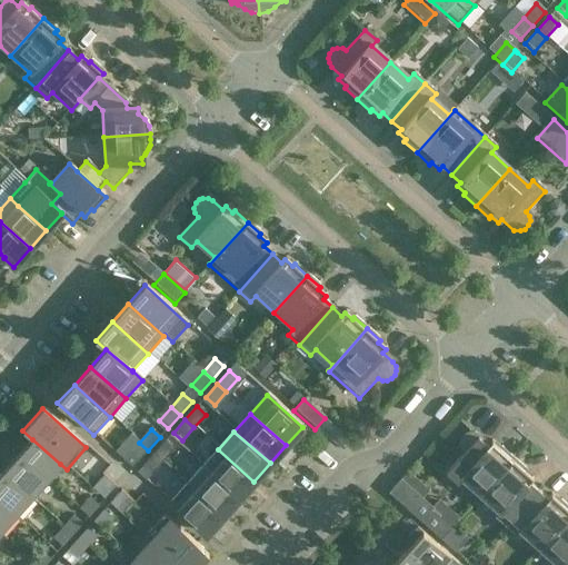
[(461,479),(480,496),(512,459),(500,448),(498,450),(490,443),(488,447),(478,438),(474,435),(468,435),(464,437),(460,440),(459,445),(460,450),(464,454),(445,475),(457,485),(461,479)]
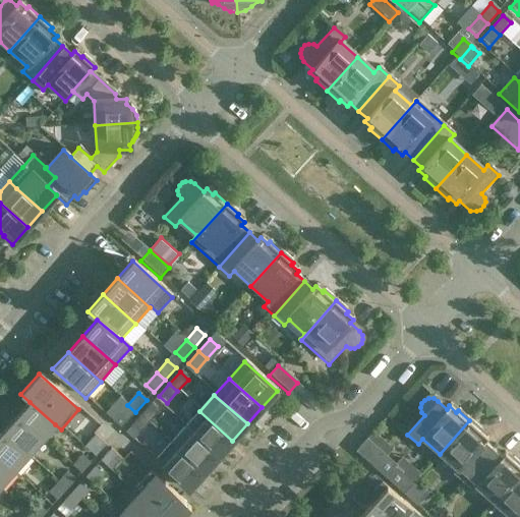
[(55,424),(30,402),(15,418),(41,441),(55,424)]
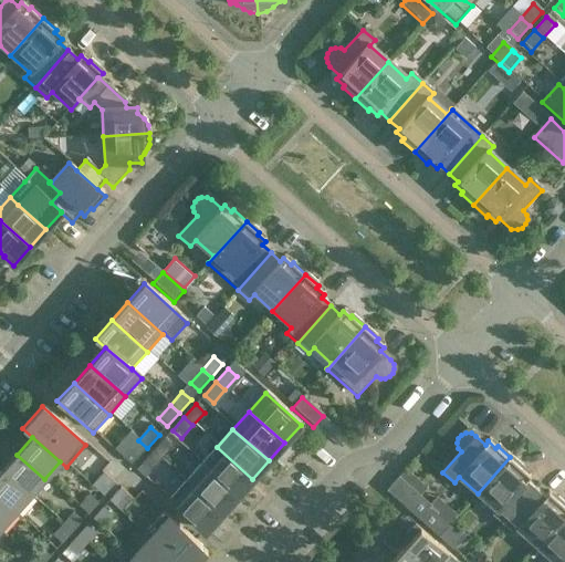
[(173,448),(164,439),(153,453),(161,461),(173,448)]
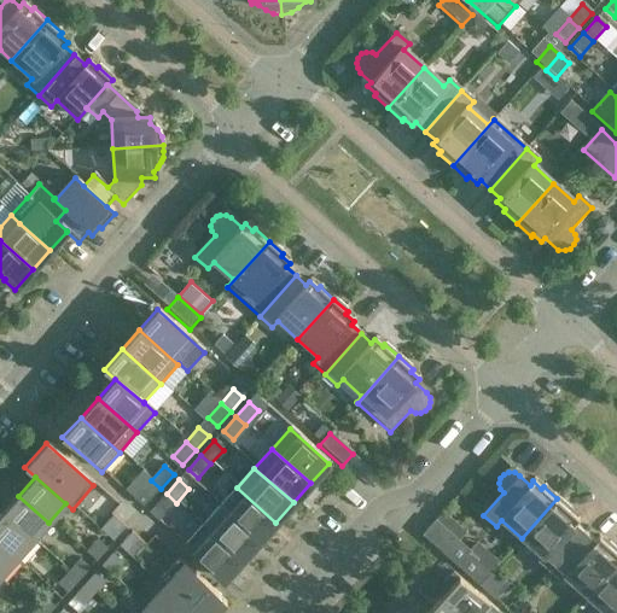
[(147,503),(161,489),(151,480),(138,495),(147,503)]
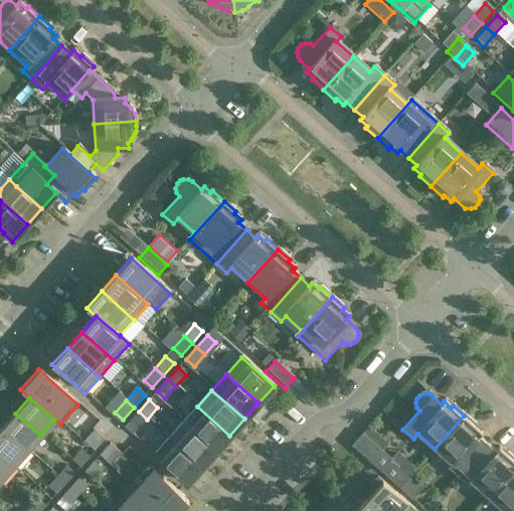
[(229,436),(197,406),(183,422),(215,452),(229,436)]
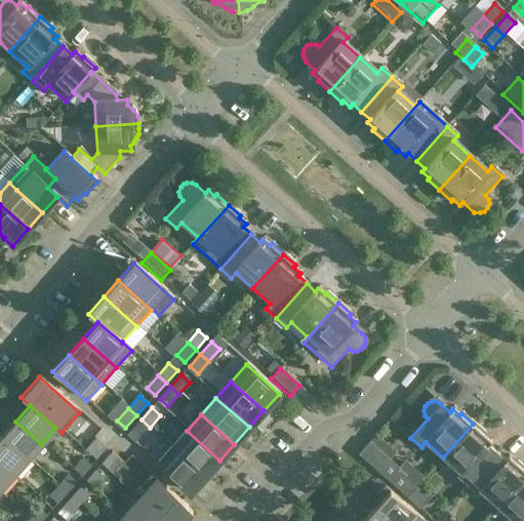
[(138,439),(150,428),(142,419),(130,432),(138,439)]
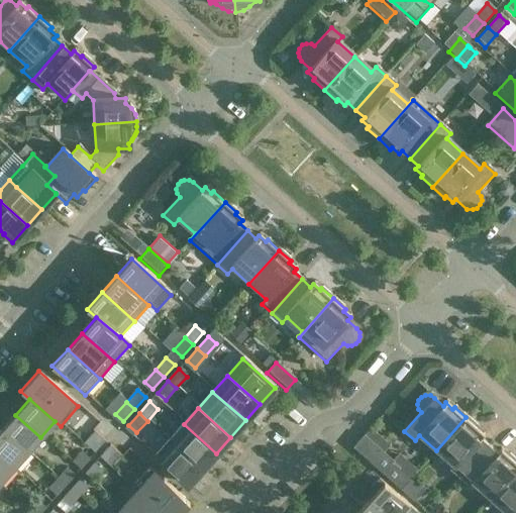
[(40,437),(15,415),(1,430),(26,453),(40,437)]
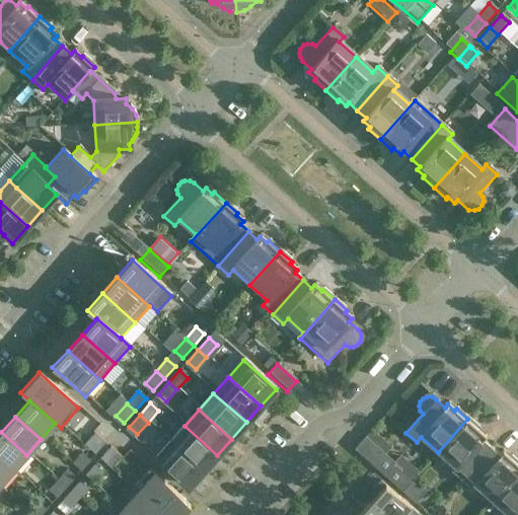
[(479,430),(467,419),(438,452),(454,467),(450,472),(460,482),(491,448),(483,441),(485,437),(477,431),(479,430)]
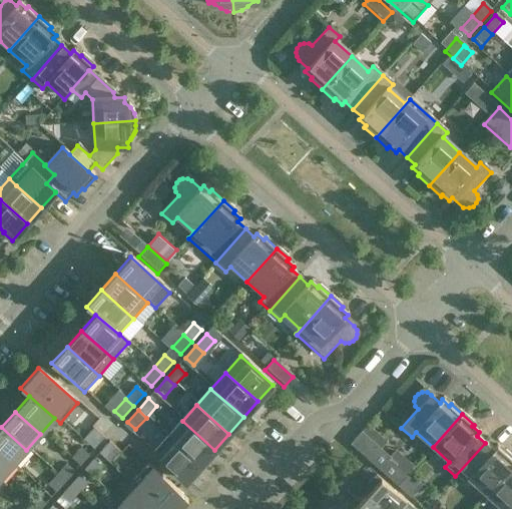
[(214,450),(182,421),(167,437),(199,466),(214,450)]
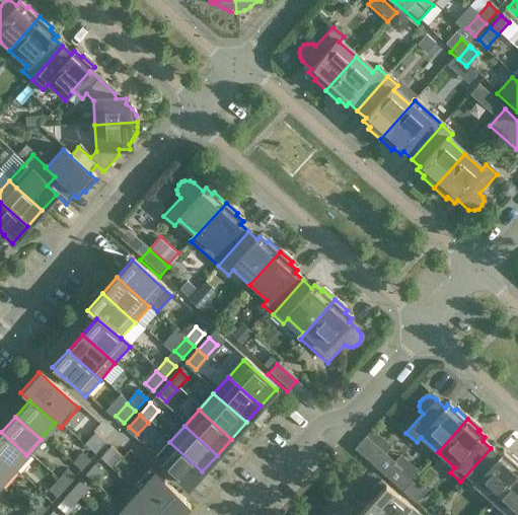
[(26,455),(1,432),(0,433),(0,460),(12,471),(26,455)]
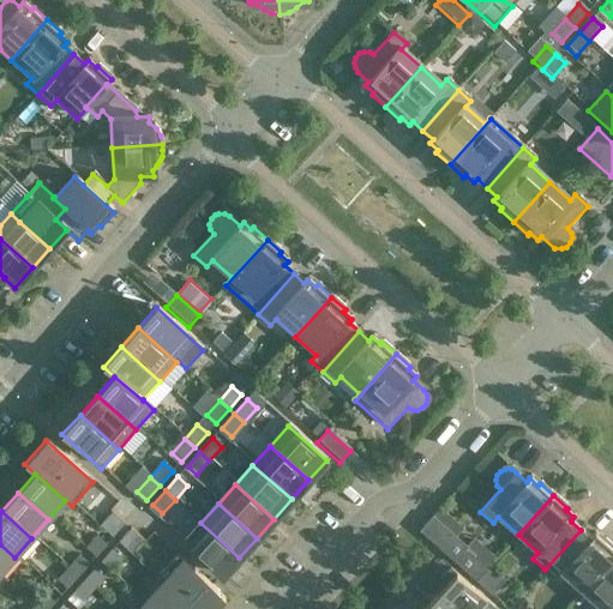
[(98,529),(112,540),(125,526),(112,514),(98,529)]
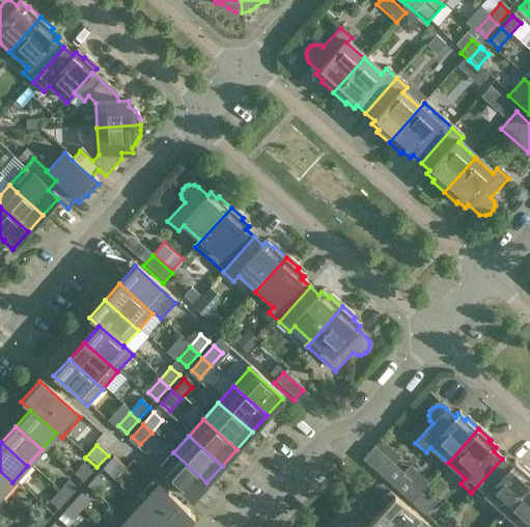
[(401,474),(373,449),(362,462),(382,479),(411,505),(419,495),(399,477),(401,474)]
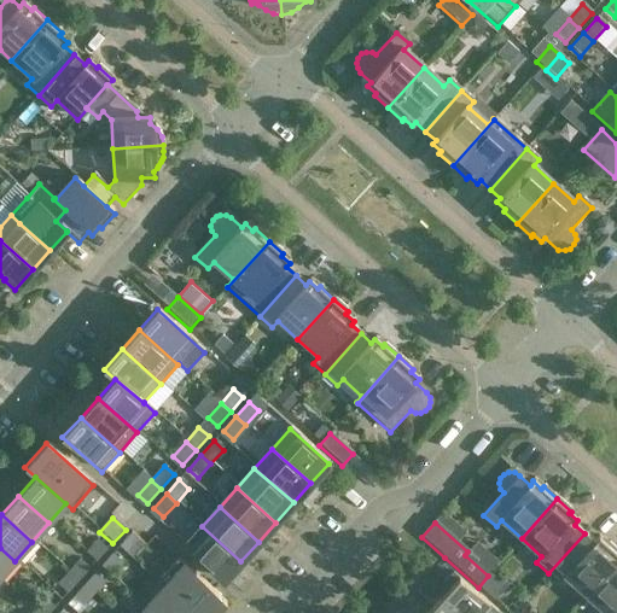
[(240,561),(202,526),(184,547),(223,581),(240,561)]
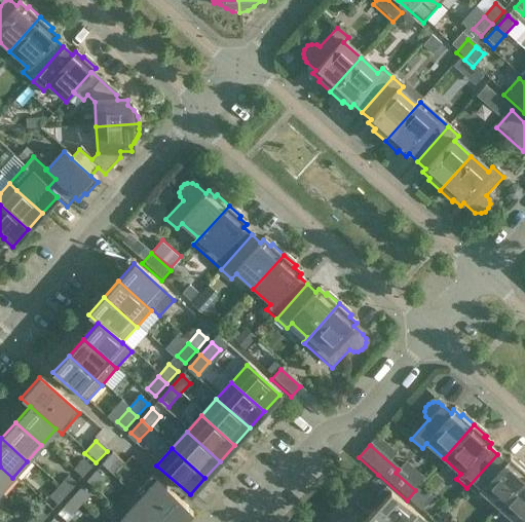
[(111,476),(121,464),(110,454),(100,467),(111,476)]
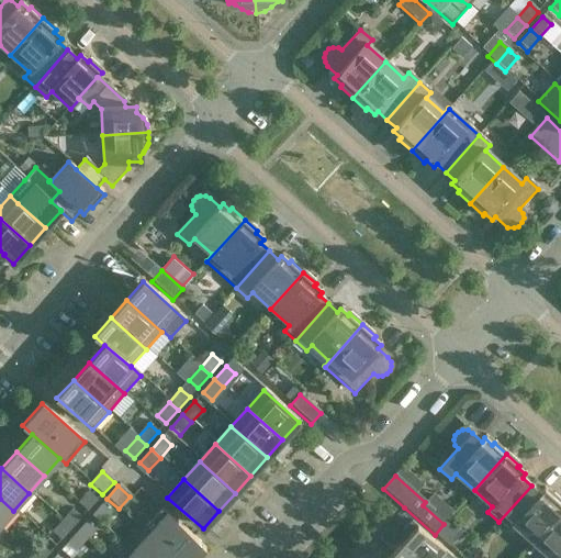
[(540,494),(531,486),(498,522),(509,532),(515,526),(533,543),(560,511),(560,502),(552,495),(551,498),(543,490),(540,494)]
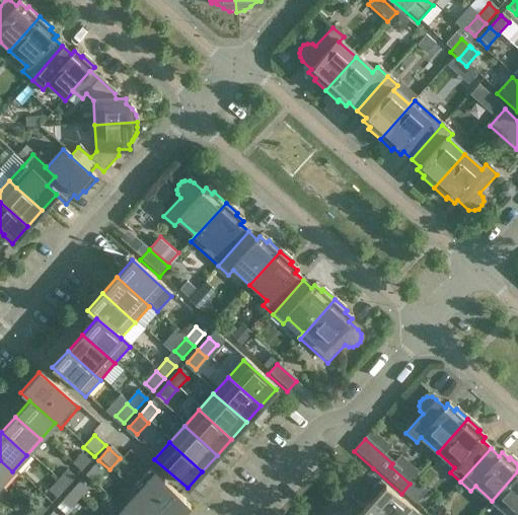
[(80,472),(87,464),(80,457),(72,465),(80,472)]
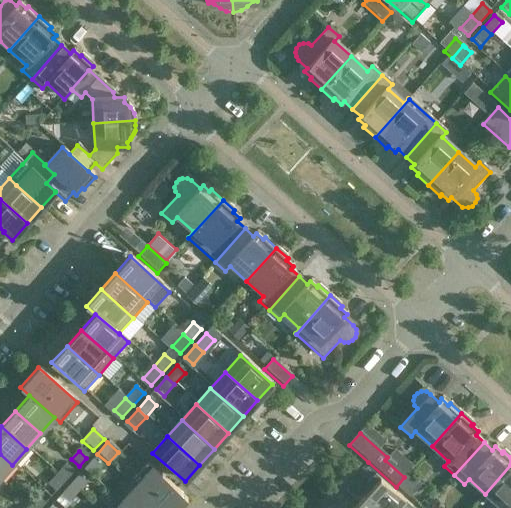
[(0,478),(12,465),(0,454),(0,478)]
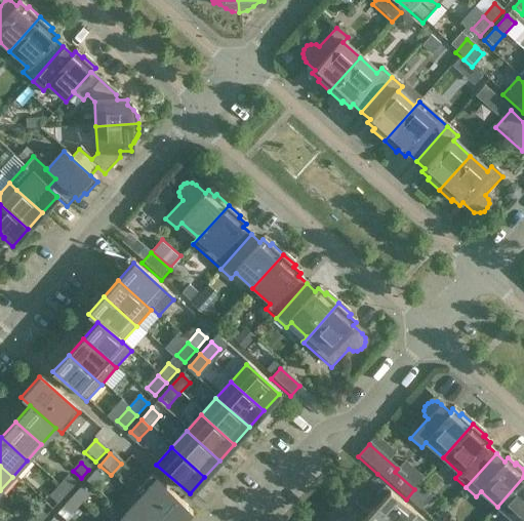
[(92,473),(84,482),(92,489),(101,480),(92,473)]
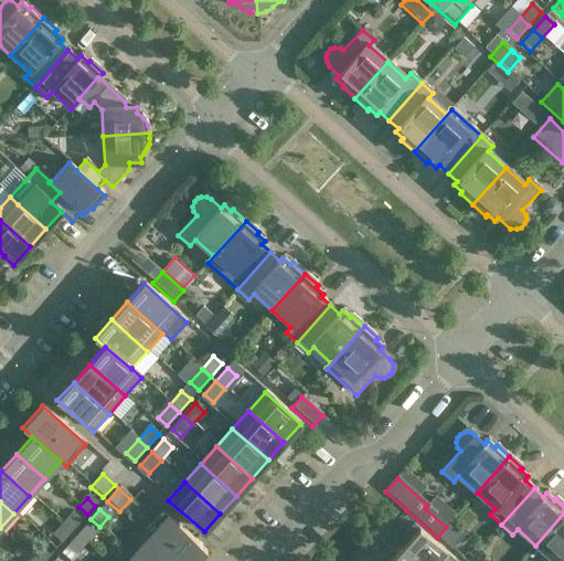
[(198,560),(205,552),(162,512),(142,535),(149,540),(171,560),(198,560)]
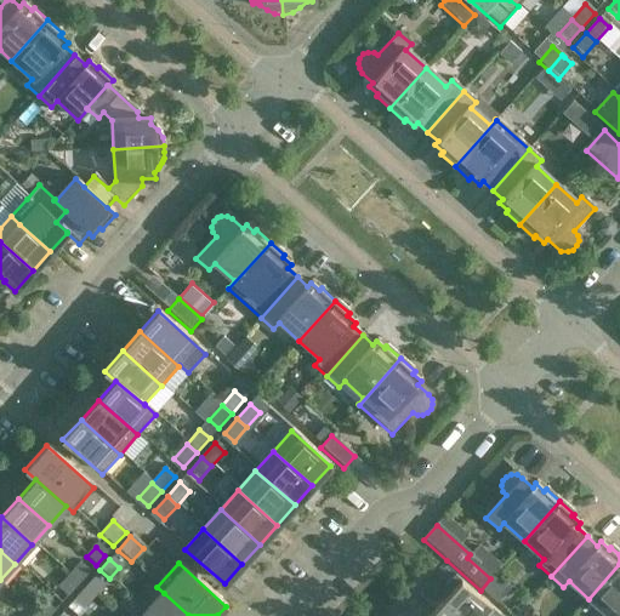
[(619,615),(619,564),(589,599),(607,615),(619,615)]
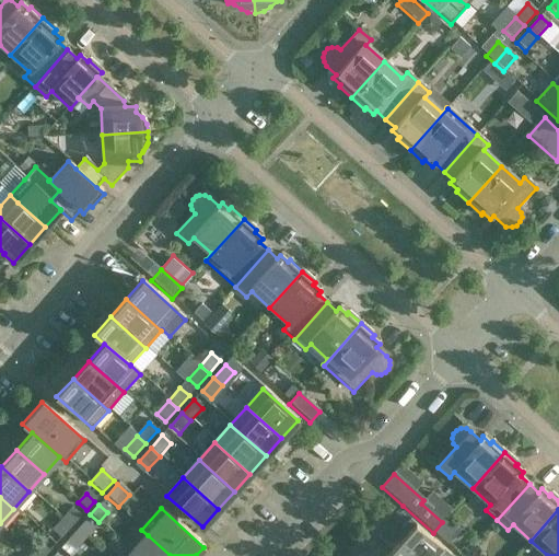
[(70,529),(79,519),(70,511),(61,521),(70,529)]
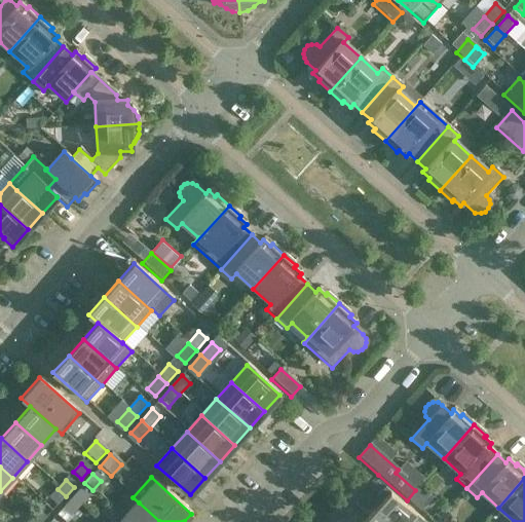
[(59,504),(66,496),(58,489),(50,496),(59,504)]
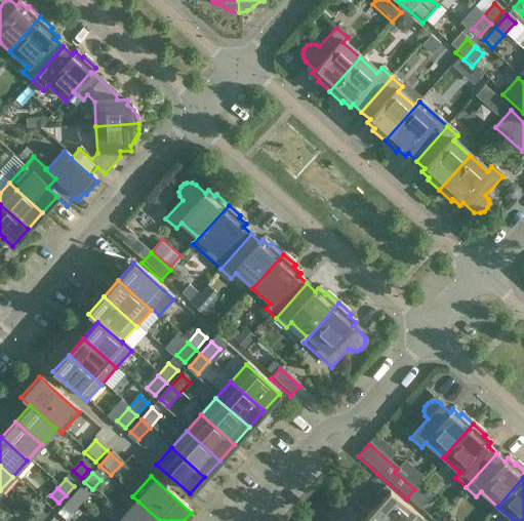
[(85,497),(77,489),(70,498),(78,506),(85,497)]
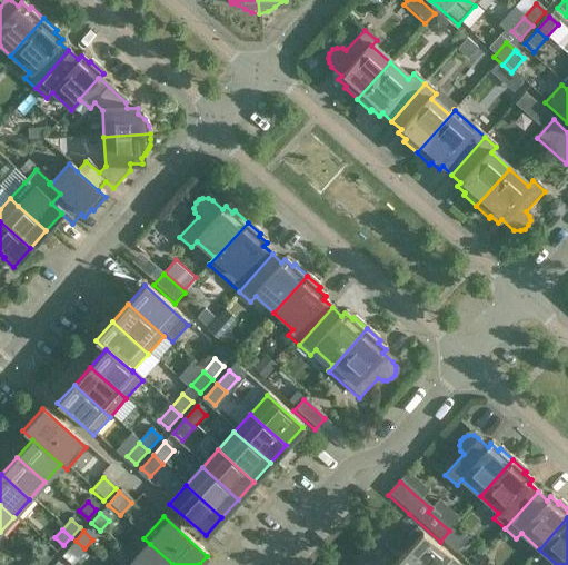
[(456,564),(421,534),(405,552),(418,564),(456,564)]
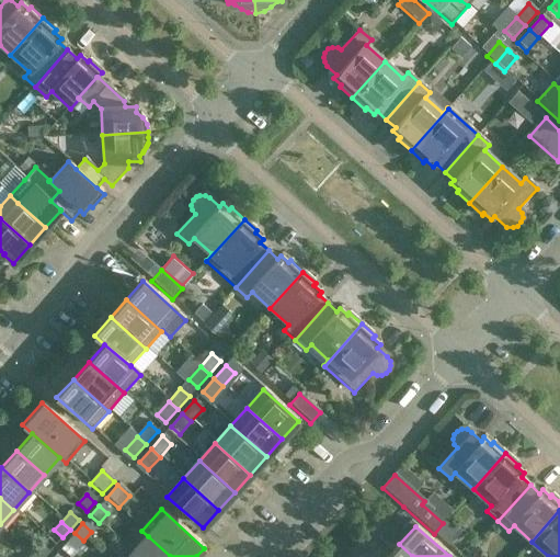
[(76,549),(83,541),(75,533),(67,542),(76,549)]
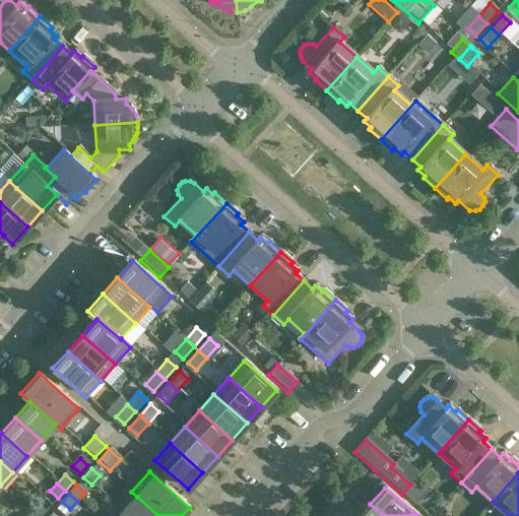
[(137,497),(122,513),(125,515),(157,515),(137,497)]
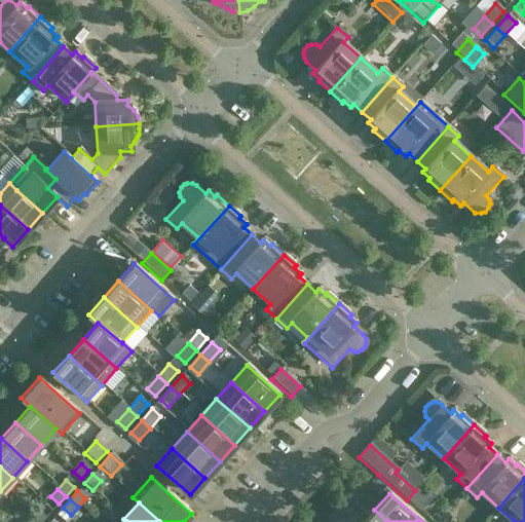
[(386,521),(374,510),(364,521),(386,521)]
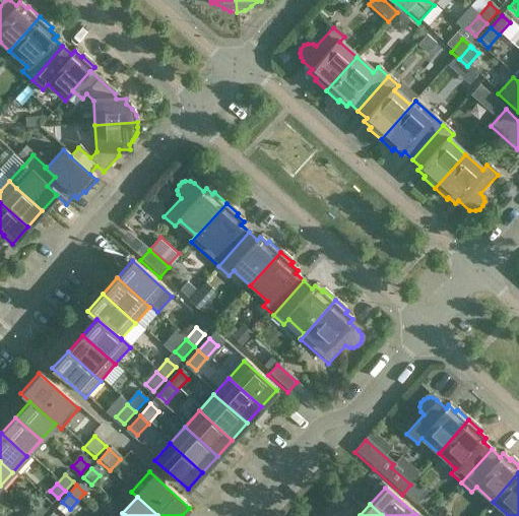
[(43,515),(44,514),(36,507),(27,515),(43,515)]
